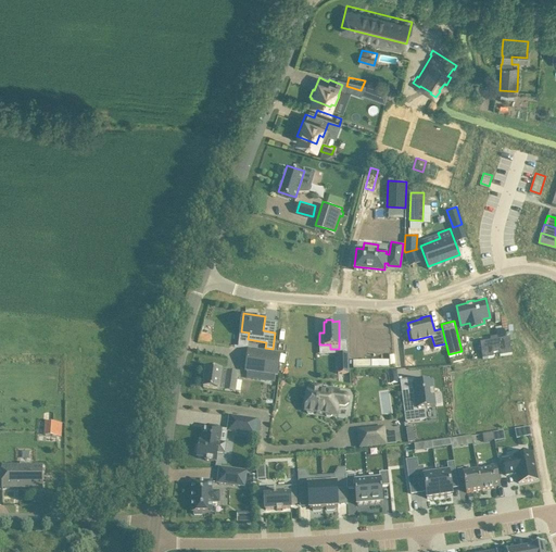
[(491,338),(480,339),(483,355),(494,354),(493,350),(500,349),(500,353),(512,351),(509,335),(497,337),(496,334),(490,335),(491,338)]
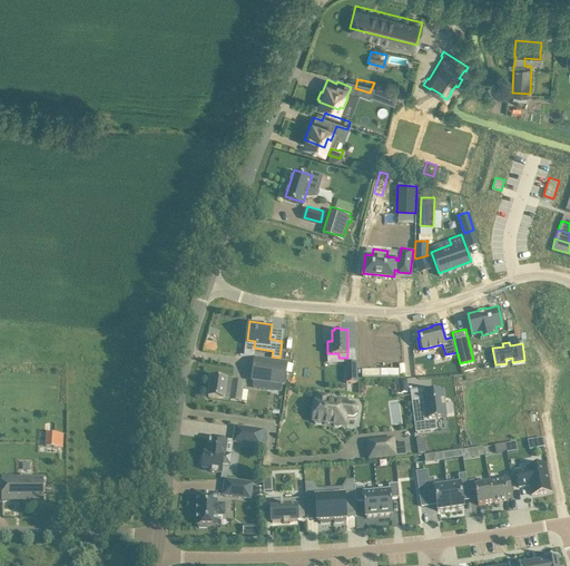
[(255,355),(252,378),(285,382),(285,381),(287,360),(256,355),(255,355)]
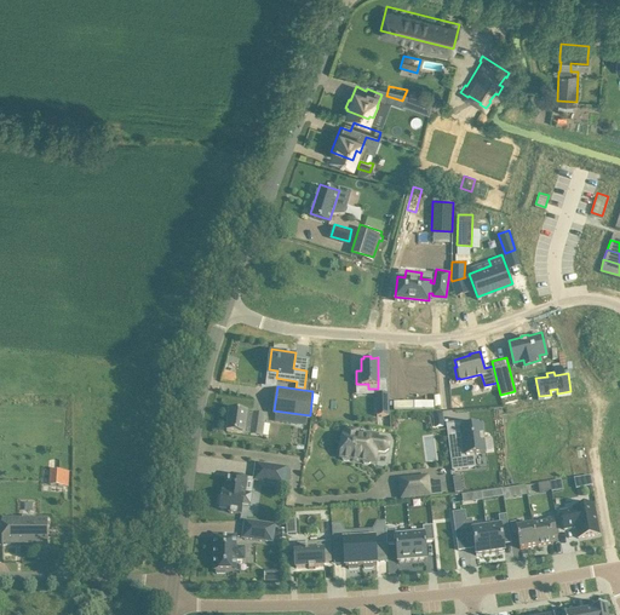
[(337,409),(339,388),(326,386),(325,408),(337,409)]
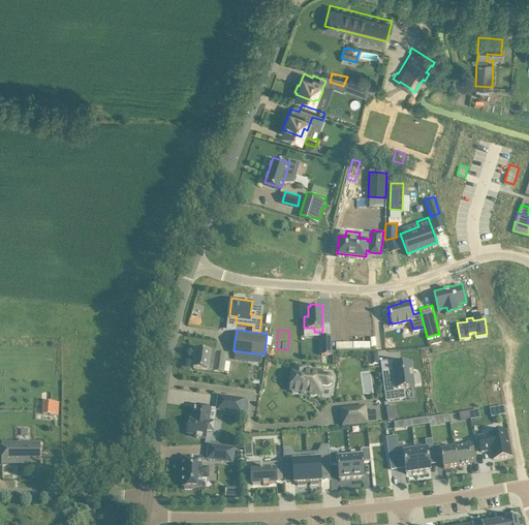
[(331,334),(320,334),(321,352),(332,352),(331,334)]
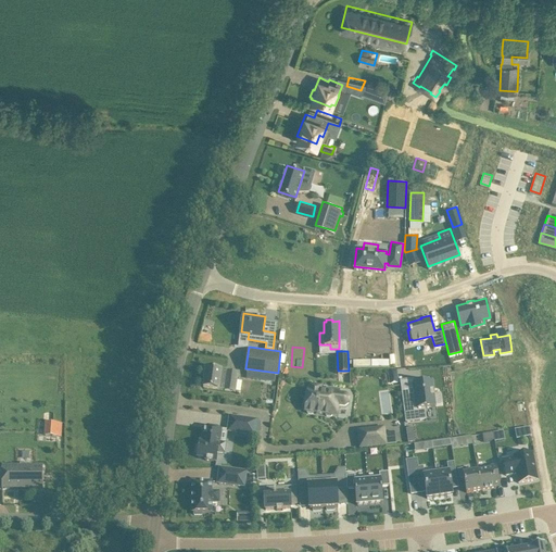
[(205,365),(203,384),(232,388),(235,388),(238,369),(206,365),(205,365)]
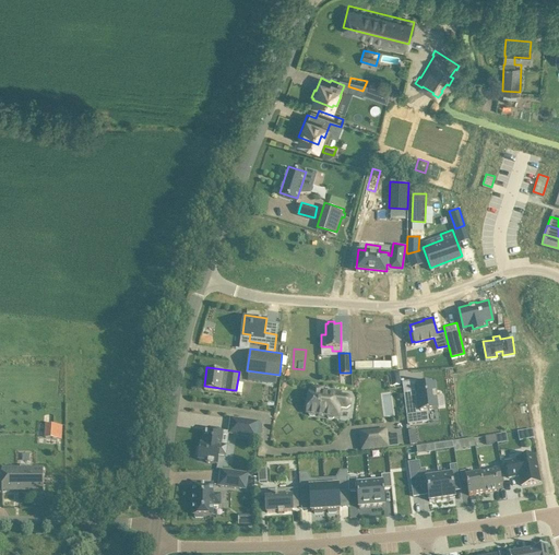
[(417,394),(405,397),(408,422),(428,418),(427,406),(438,405),(438,403),(444,403),(442,392),(436,393),(435,380),(431,380),(431,378),(424,379),(424,381),(415,382),(417,394)]
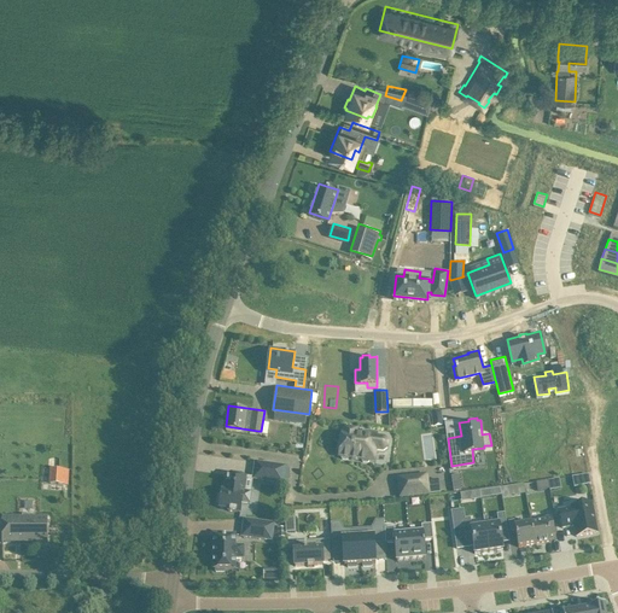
[(338,438),(337,443),(339,444),(338,453),(340,453),(342,455),(348,456),(349,454),(361,456),(362,459),(368,459),(369,456),(374,457),(375,445),(383,447),(388,444),(388,438),(385,435),(378,433),(365,432),(356,431),(356,426),(345,425),(344,428),(342,428),(340,437),(338,438)]
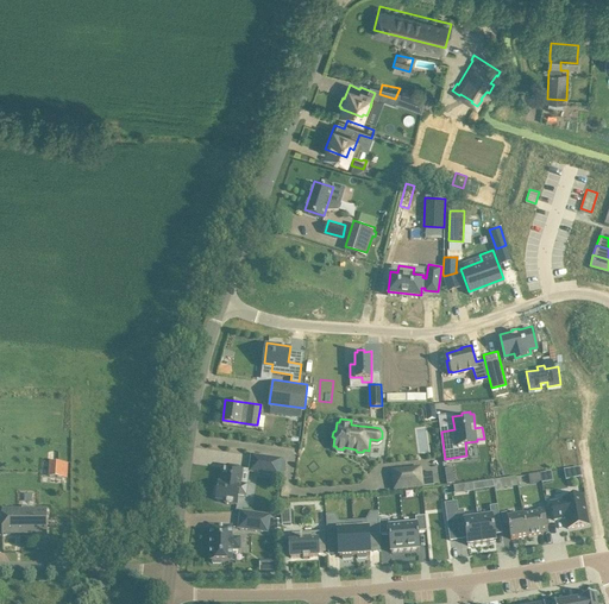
[(251,452),(249,469),(278,473),(281,455),(251,452)]
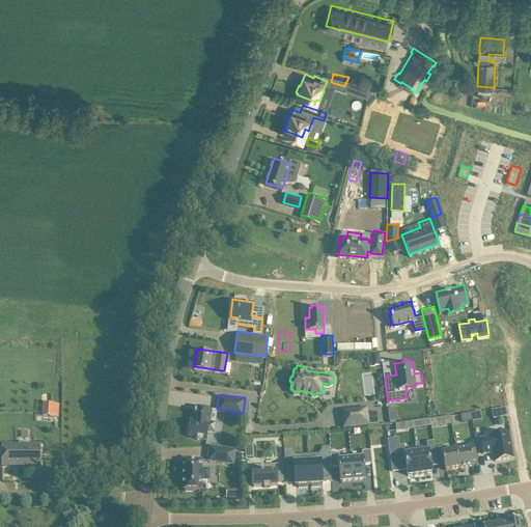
[(56,413),(56,400),(44,399),(43,412),(56,413)]
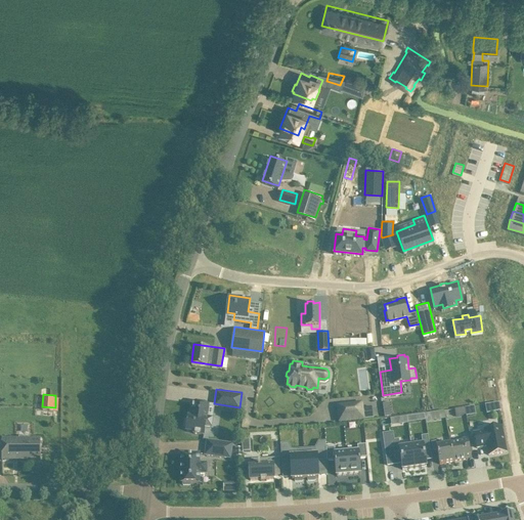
[(185,417),(184,424),(186,425),(186,428),(193,429),(193,431),(204,432),(205,423),(212,424),(213,415),(207,414),(208,401),(192,399),(191,408),(191,409),(191,414),(188,414),(187,417),(185,417)]
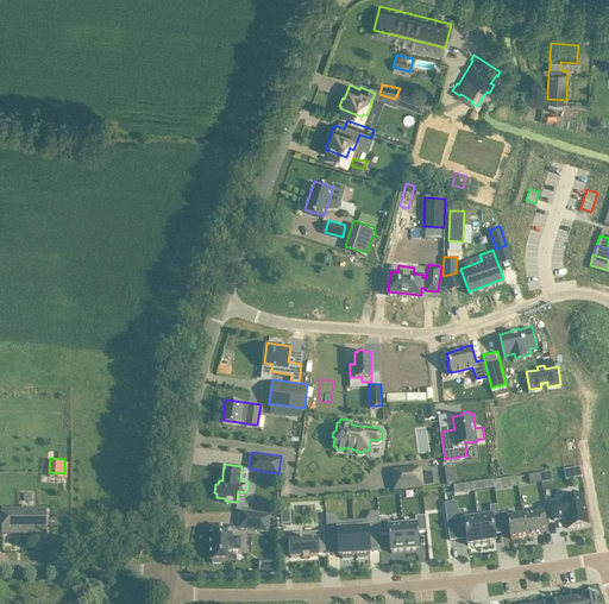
[(420,465),(393,467),(394,486),(422,483),(420,465)]
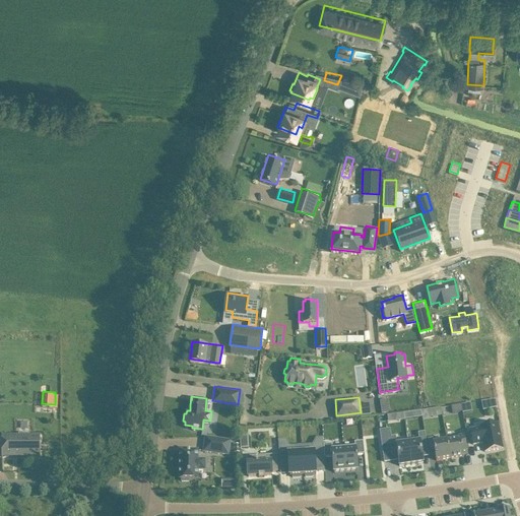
[(470,400),(461,401),(462,408),(463,410),(471,408),(470,400)]
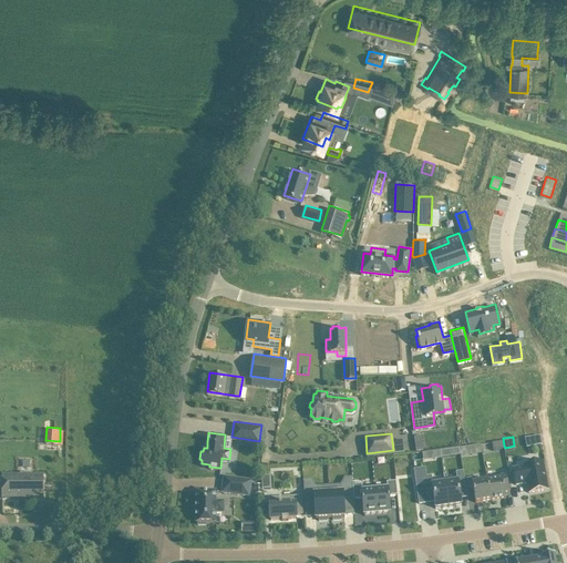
[(503,438),(492,440),(493,448),(504,446),(503,438)]
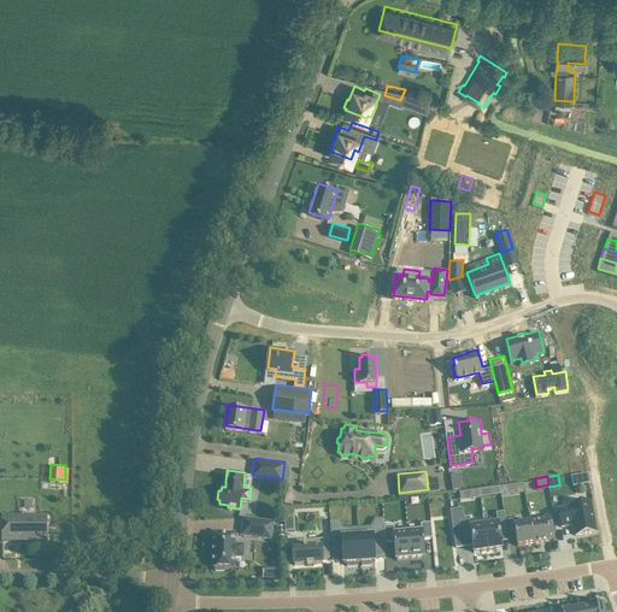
[(259,494),(258,513),(274,513),(275,495),(259,494)]
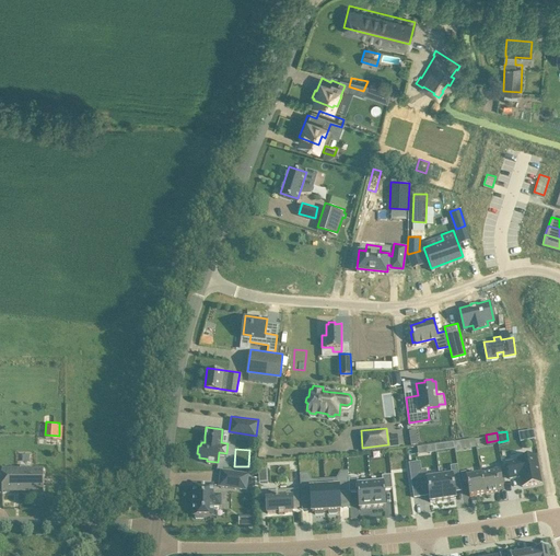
[(517,458),(506,460),(510,476),(521,474),(523,484),(541,479),(536,453),(517,456),(517,458)]
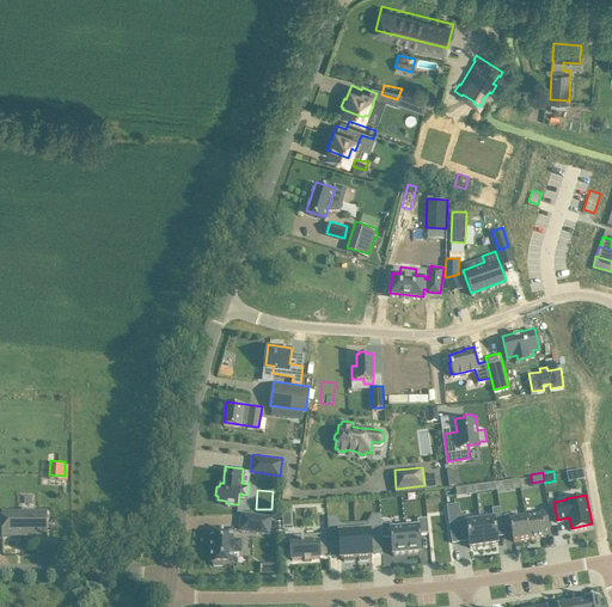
[(458,502),(447,504),(452,538),(460,537),(459,525),(467,523),(470,545),(484,543),(481,514),(466,516),(466,509),(459,510),(458,502)]
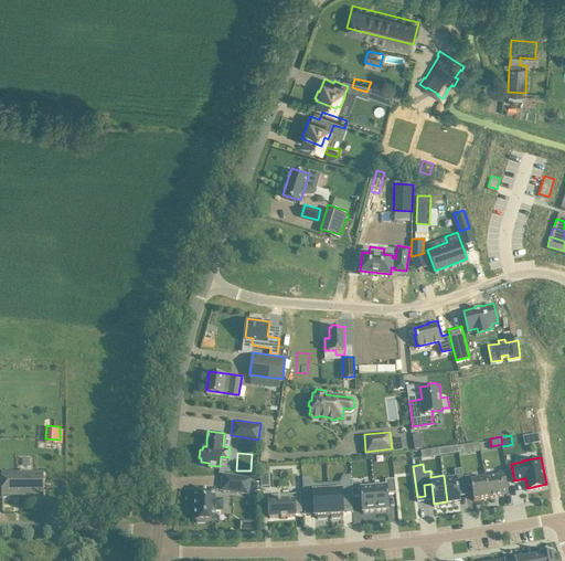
[(455,474),(444,475),(447,501),(460,499),(459,494),(457,480),(464,479),(461,466),(455,467),(455,474)]
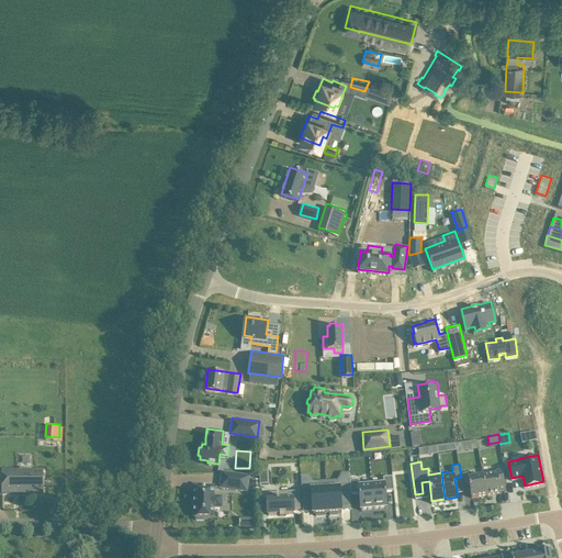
[(32,490),(44,490),(44,467),(32,467),(32,466),(20,466),(20,467),(2,467),(2,490),(20,490),(20,491),(32,491),(32,490)]
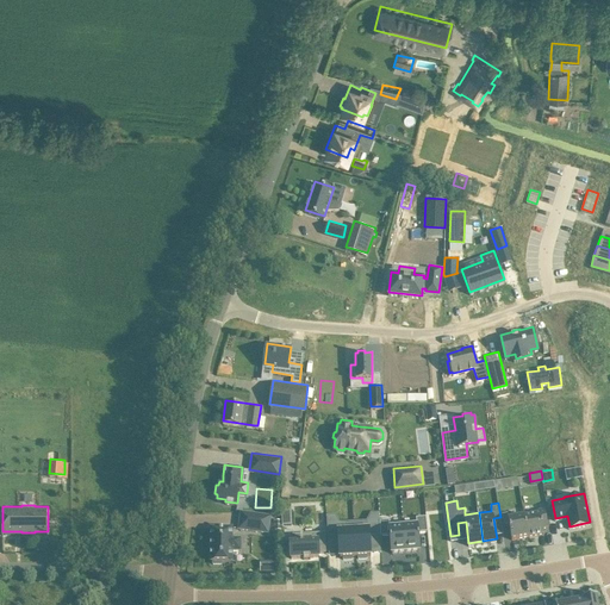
[(539,510),(524,512),(528,534),(543,530),(543,525),(548,524),(545,506),(539,507),(539,510)]
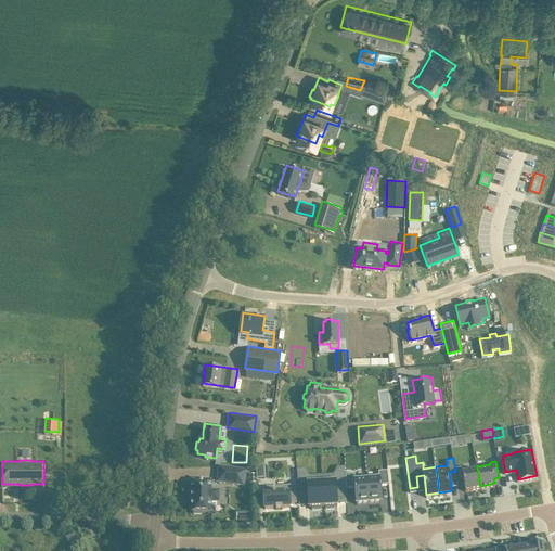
[(265,462),(256,463),(257,475),(265,474),(265,462)]
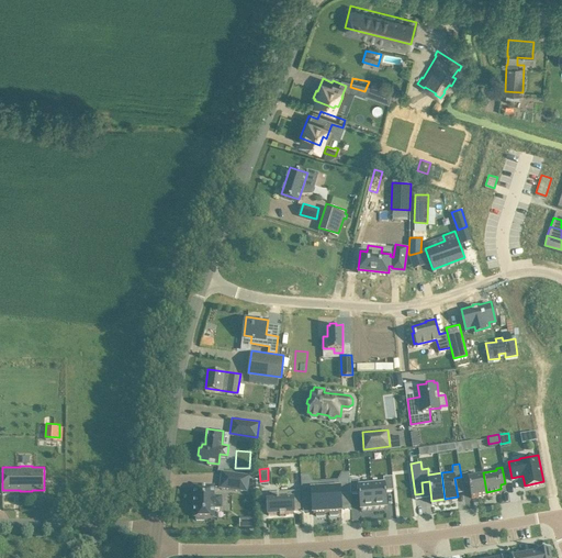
[(222,469),(220,486),(247,489),(249,473),(222,469)]
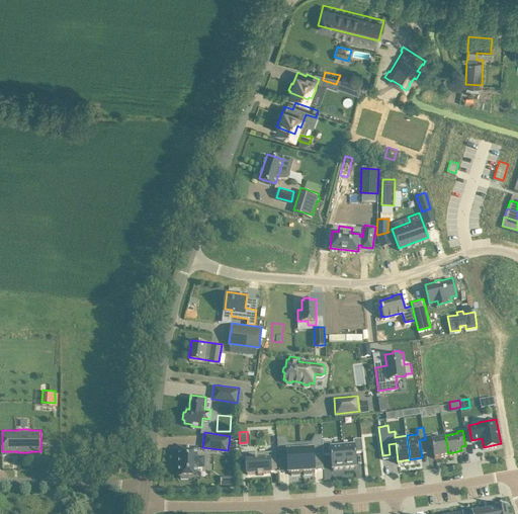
[(431,433),(426,434),(428,442),(432,442),(434,455),(448,453),(445,435),(432,437),(431,433)]
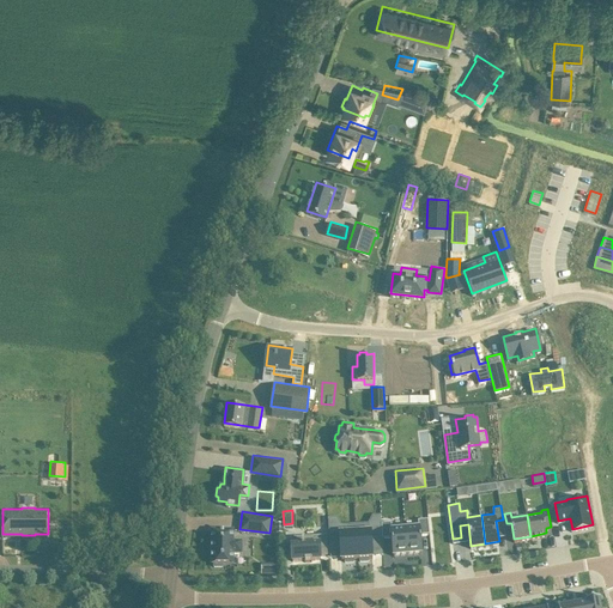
[(419,521),(405,522),(407,552),(422,551),(420,533),(430,532),(429,516),(418,517),(419,521)]
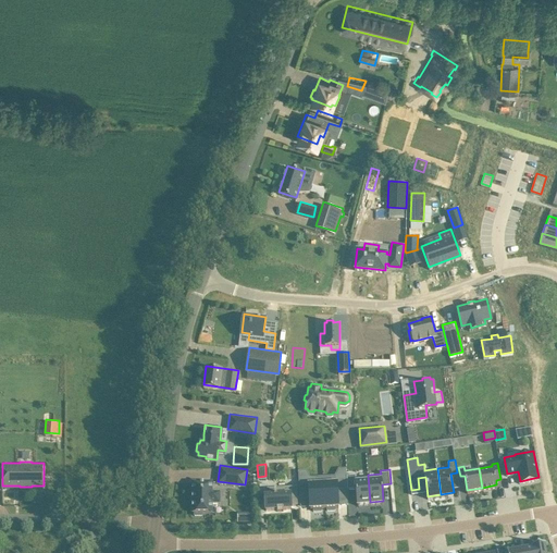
[(355,472),(346,472),(347,488),(356,487),(358,503),(370,502),(368,475),(356,476),(355,472)]
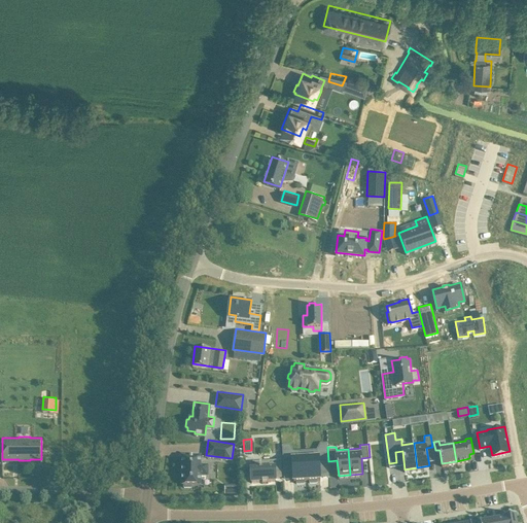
[(318,454),(306,455),(307,478),(310,478),(310,480),(317,480),(317,478),(320,478),(319,465),(326,465),(325,450),(318,450),(318,454)]
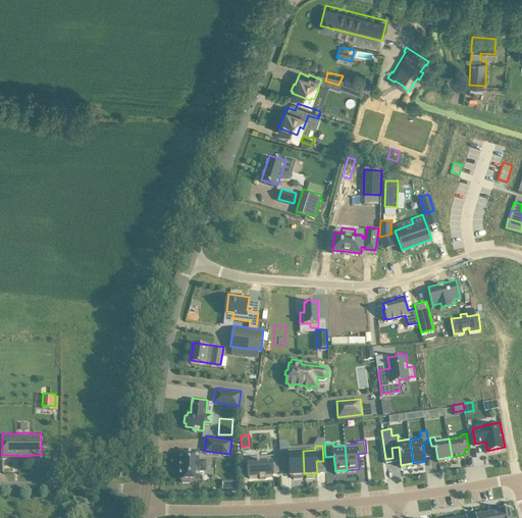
[(290,448),(282,448),(282,457),(283,463),(290,463),(291,474),(294,474),(294,476),(302,475),(301,473),(304,473),(303,451),(290,452),(290,448)]
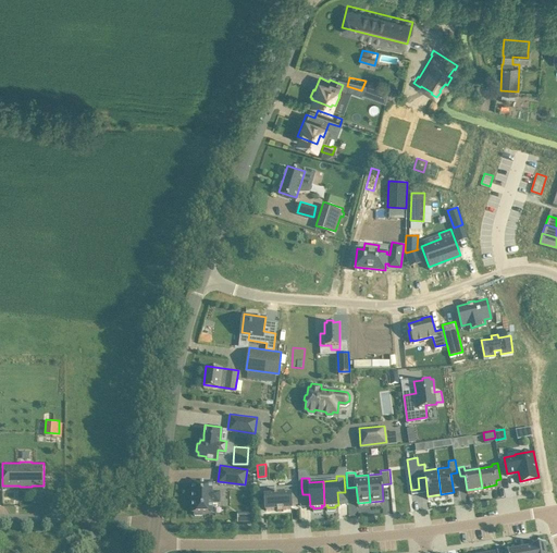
[(212,479),(192,479),(193,510),(195,510),(195,513),(202,513),(202,510),(212,510),(212,500),(220,500),(220,489),(212,489),(212,479)]
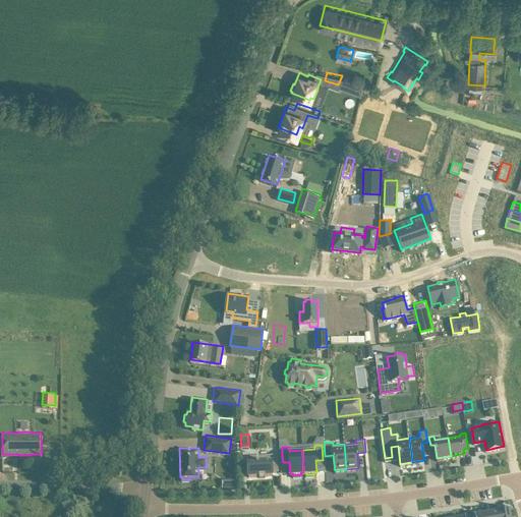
[(256,461),(247,461),(248,474),(259,474),(259,475),(265,475),(265,473),(273,473),(273,469),(279,469),(278,452),(256,454),(256,461)]
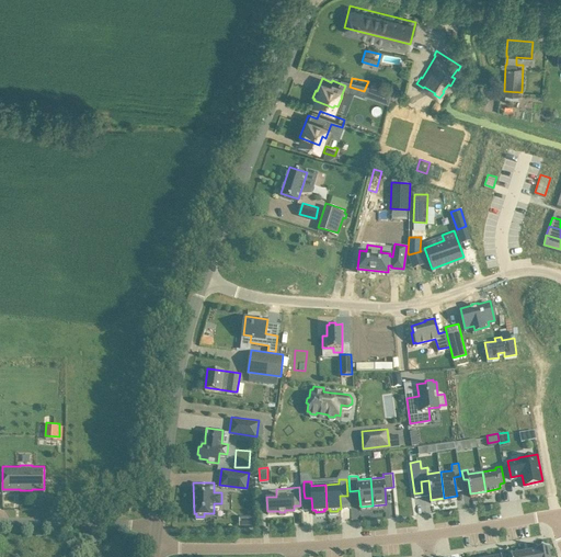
[(550,556),(549,546),(536,548),(537,556),(550,556)]
